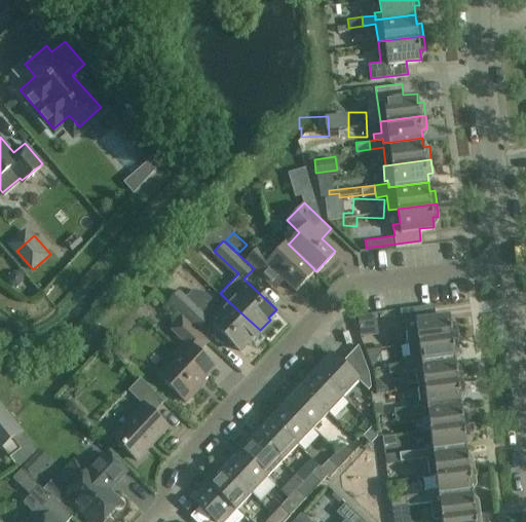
[(296,289),(313,269),(314,269),(288,244),(289,244),(287,241),(274,254),(262,243),(246,260),(273,286),(283,276),(296,289)]
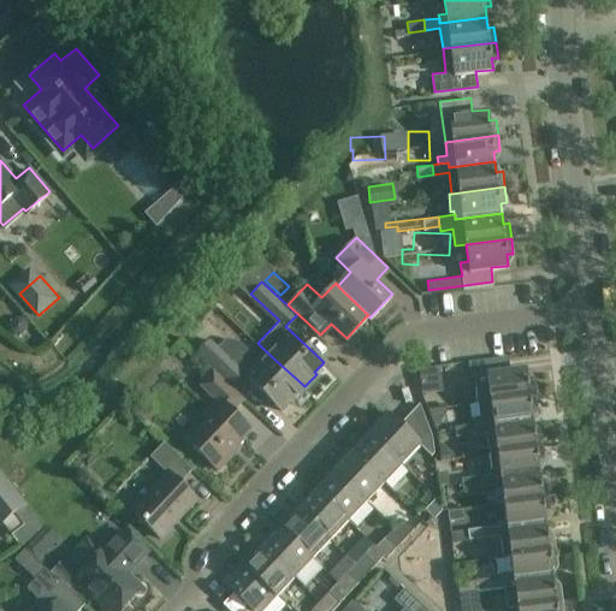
[(214,368),(232,385),(247,369),(211,336),(196,351),(214,368)]
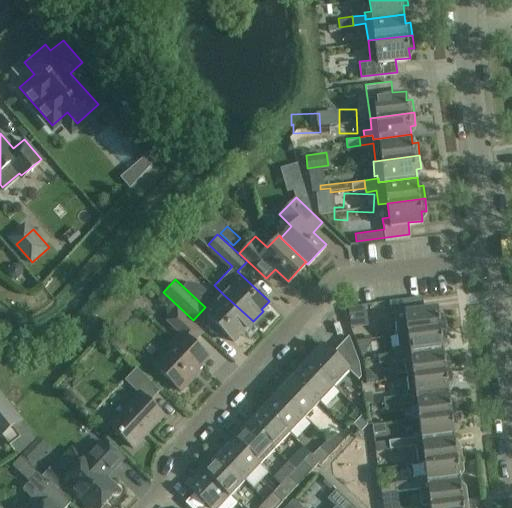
[(365,306),(381,307),(382,289),(366,288),(365,306)]
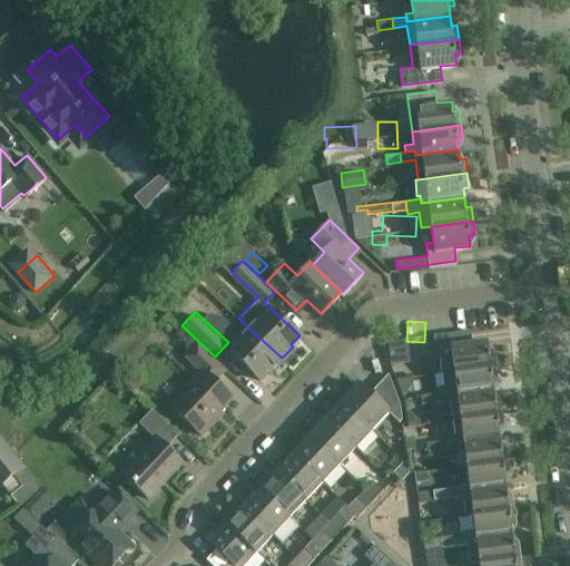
[(282,358),(248,328),(228,348),(259,378),(268,368),(271,370),(282,358)]
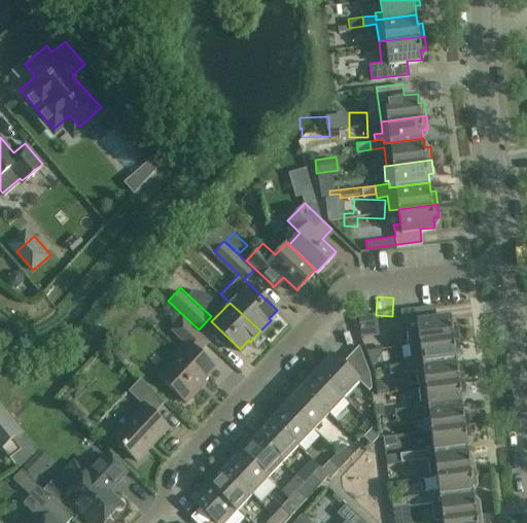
[(420,341),(458,336),(457,322),(452,323),(451,314),(435,316),(434,303),(401,308),(403,321),(406,320),(409,342),(420,341)]
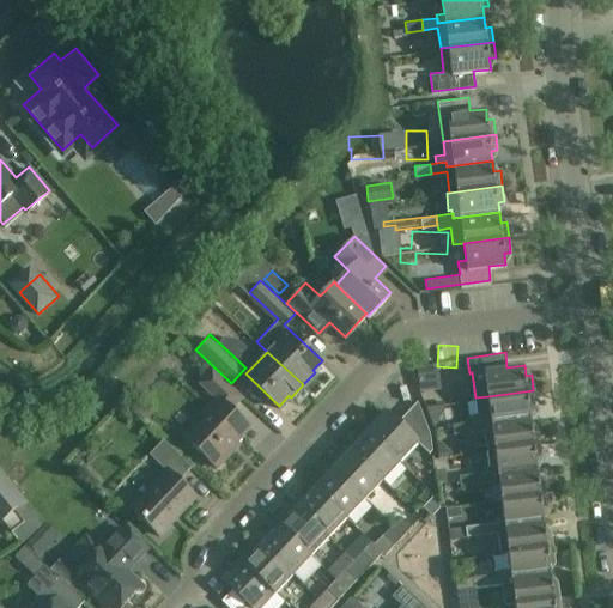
[(231,383),(213,366),(199,381),(216,397),(201,412),(207,418),(188,438),(217,466),(231,449),(229,447),(250,425),(231,407),(242,395),(230,384),(231,383)]
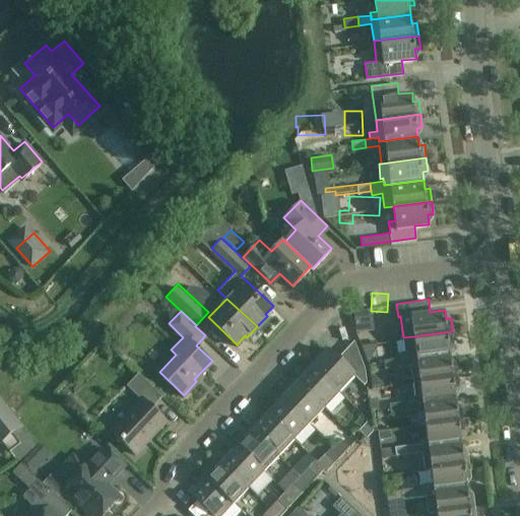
[(454,344),(452,331),(414,336),(416,351),(410,351),(410,355),(410,359),(450,353),(449,345),(454,344)]
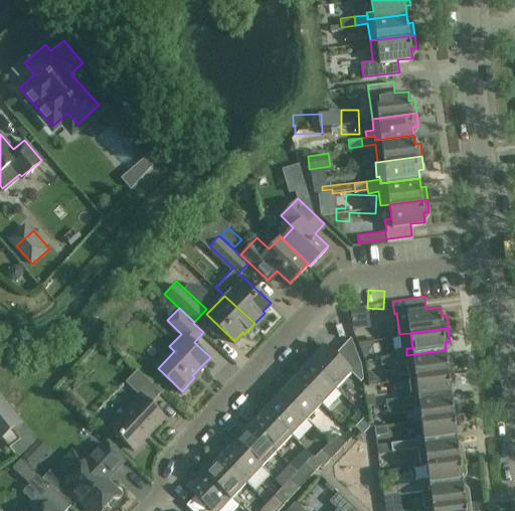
[(334,354),(322,342),(307,358),(336,386),(351,369),(361,379),(363,376),(361,363),(350,336),(334,354)]
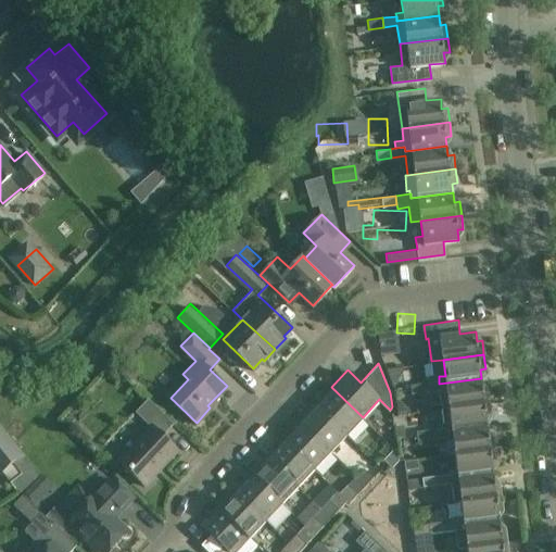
[(441,392),(446,391),(449,406),(490,401),(488,387),(482,388),(481,378),(439,384),(439,379),(425,381),(426,390),(440,389),(441,392)]
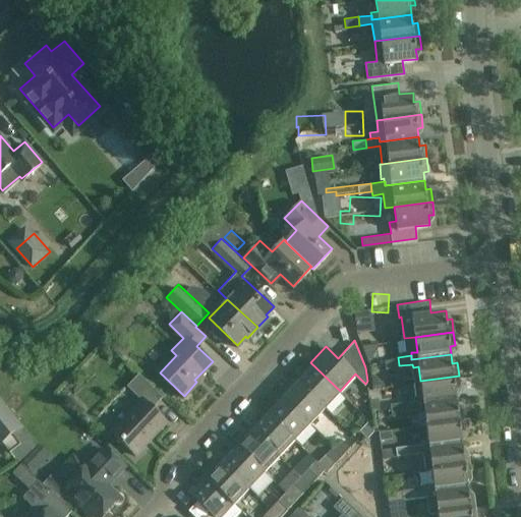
[(399,365),(398,357),(384,358),(385,367),(399,365)]
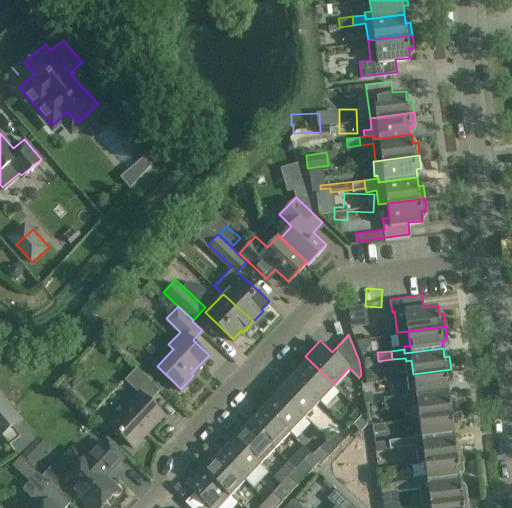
[(334,384),(305,356),(290,372),(319,399),(334,384)]
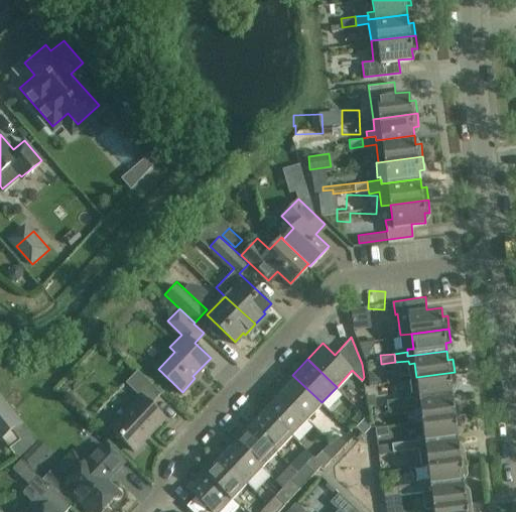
[(164,416),(149,402),(160,391),(137,369),(126,380),(141,394),(111,426),(134,449),(164,416)]
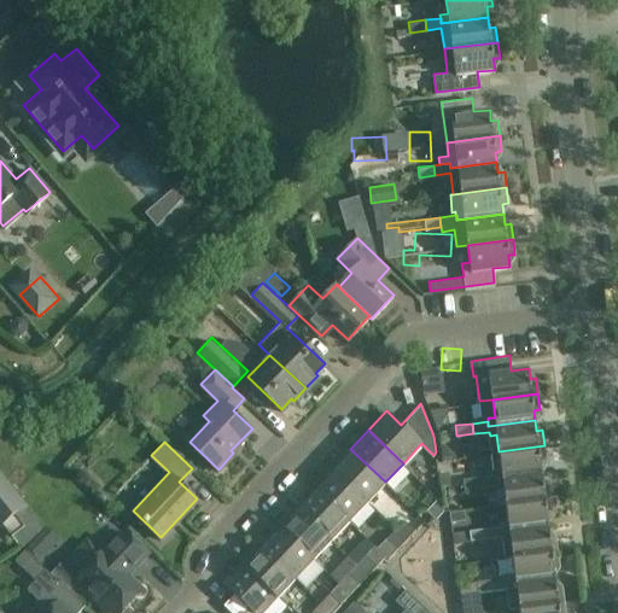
[(544,445),(499,451),(501,470),(494,471),(494,473),(494,478),(542,472),(540,462),(547,461),(544,445)]
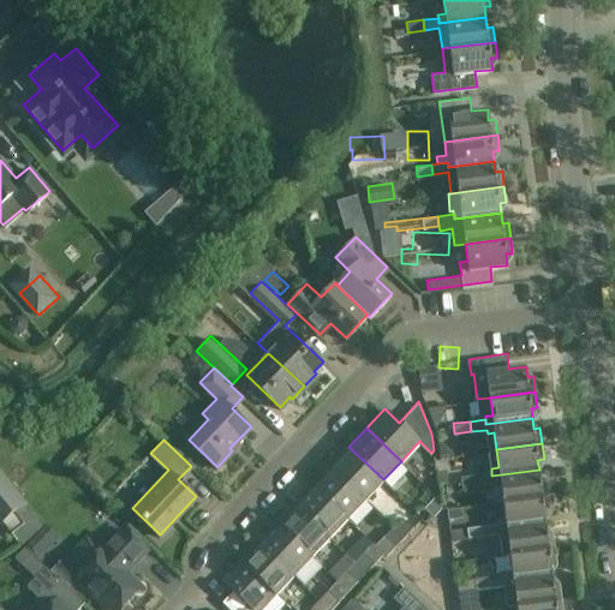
[(383,479),(348,447),(330,465),(365,498),(383,479)]
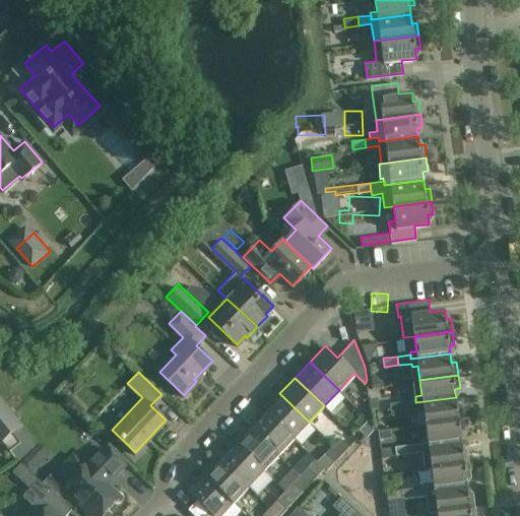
[(309,422),(279,393),(274,399),(277,402),(268,412),(294,438),(309,422)]
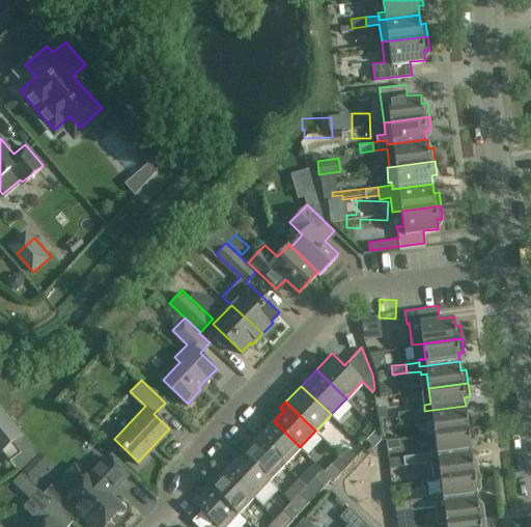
[(22,434),(20,432),(0,405),(0,446),(10,439),(21,450),(9,460),(18,469),(37,453),(22,434)]
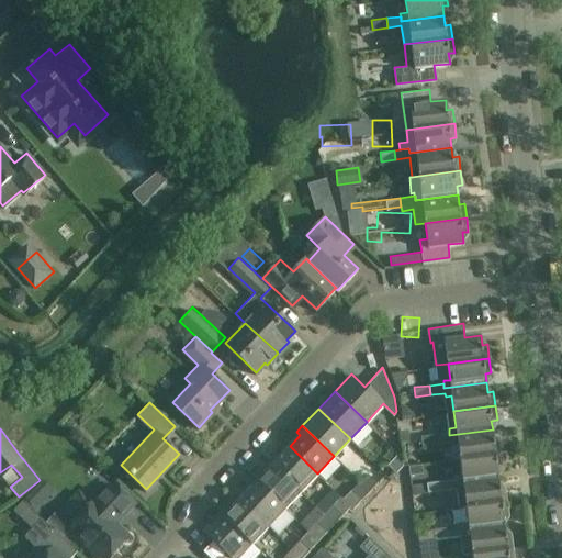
[(408,428),(398,430),(400,442),(409,439),(408,428)]
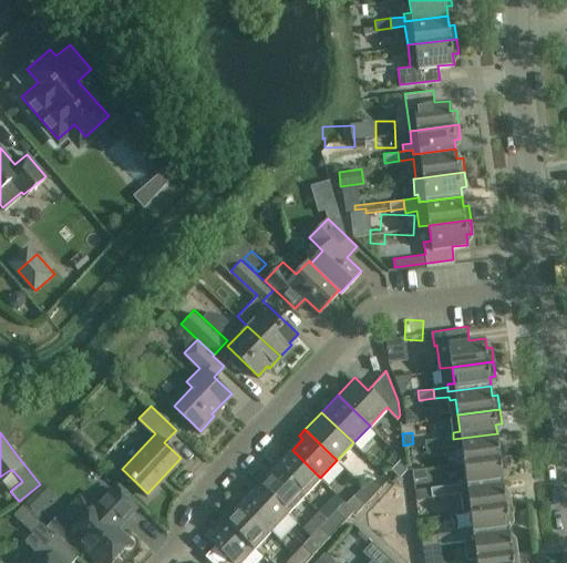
[(453,434),(439,436),(440,446),(454,444),(455,448),(462,447),(464,462),(505,457),(504,442),(498,443),(497,433),(453,439),(453,434)]
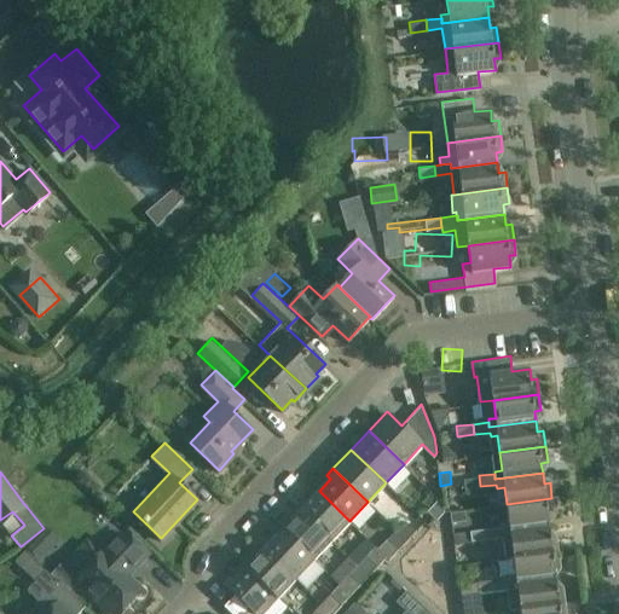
[(464,488),(480,486),(479,475),(463,478),(463,482),(464,488)]
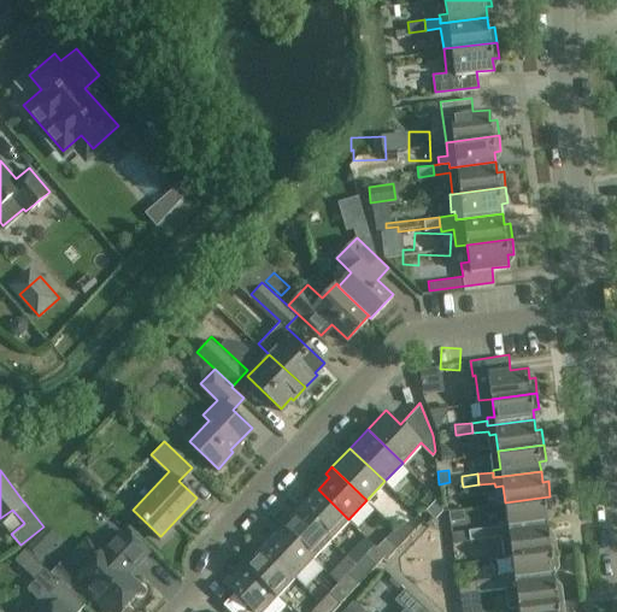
[(303,498),(295,505),(330,537),(348,519),(318,489),(306,502),(303,498)]
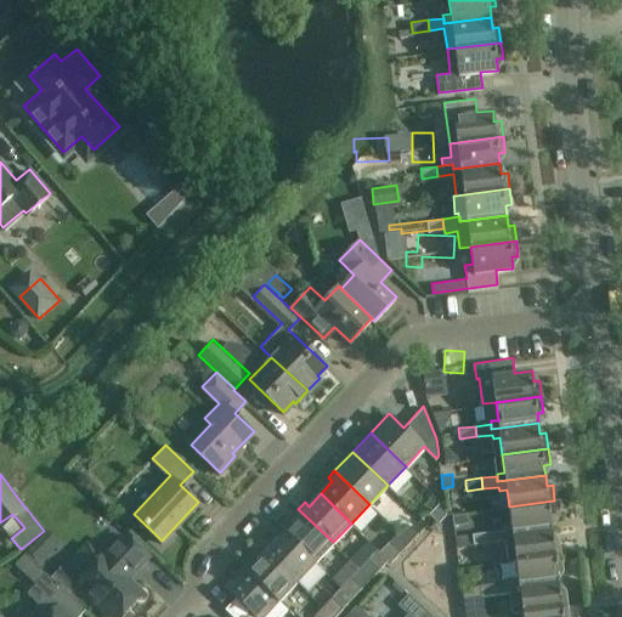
[(446,513),(445,503),(441,499),(429,513),(439,521),(446,513)]
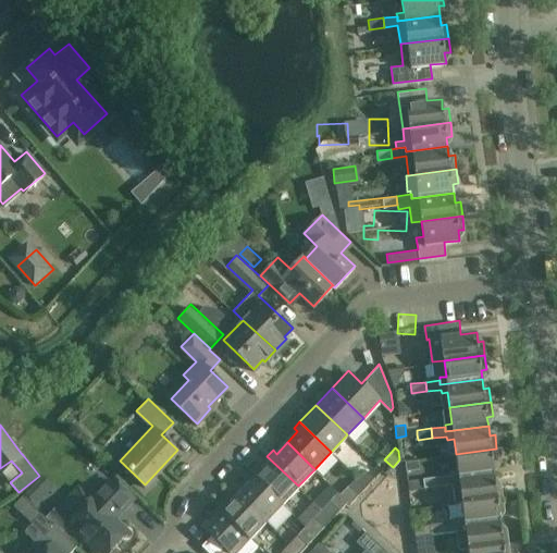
[(450,470),(450,474),(452,478),(494,472),(493,463),(498,463),(496,449),(456,454),(458,469),(450,470)]
